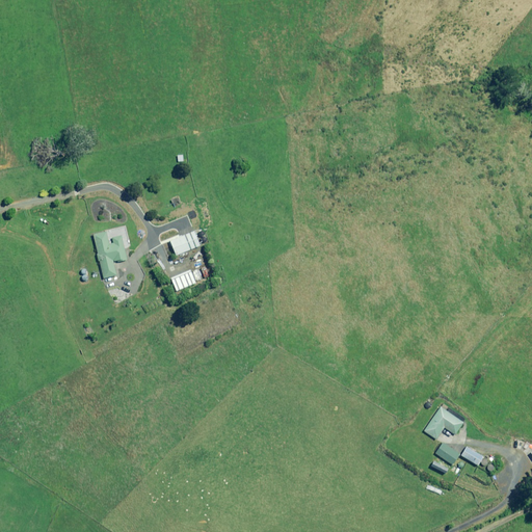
[(195,231),(170,241),(177,256),(202,246),(195,231)]
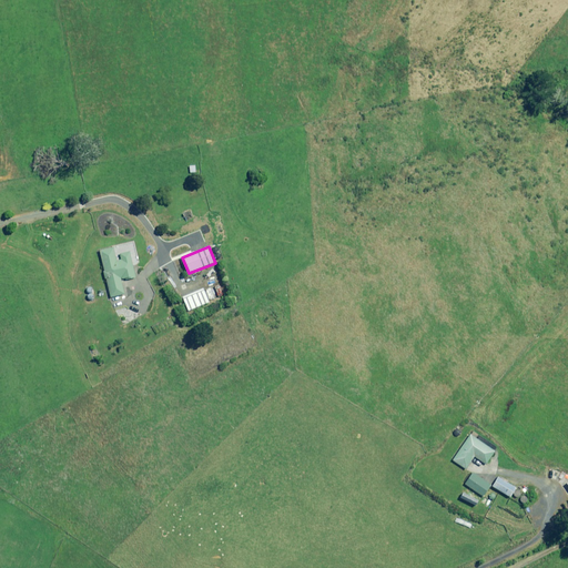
[(130,252),(120,254),(121,260),(117,261),(114,247),(101,251),(110,297),(124,295),(121,280),(135,277),(130,252)]
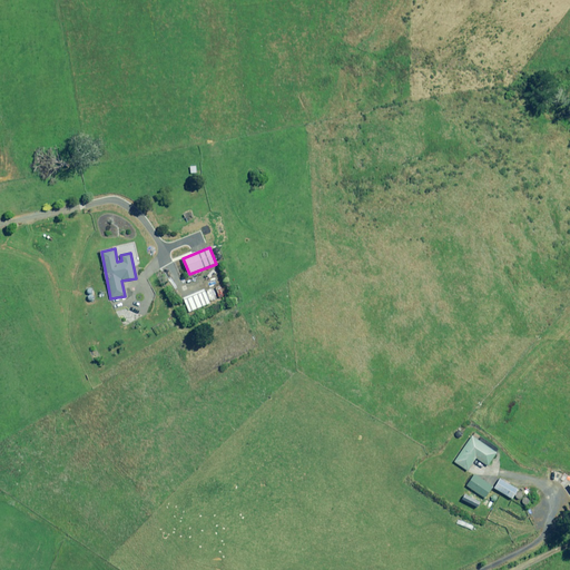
[(210,303),(205,292),(185,300),(189,312),(210,303)]
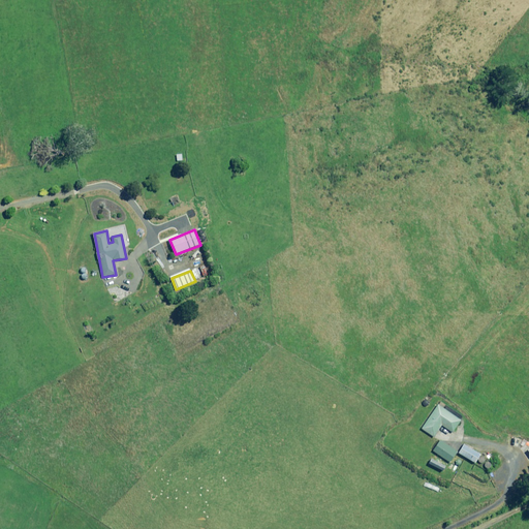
[(423,428),(435,437),(442,425),(454,432),(462,419),(438,404),(423,428)]
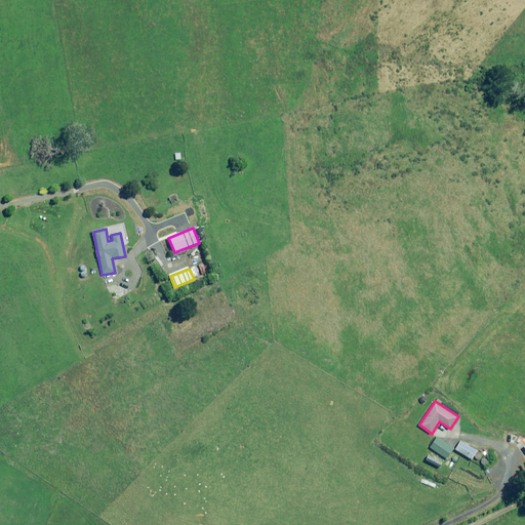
[(437,437),(430,447),(447,458),(454,448),(437,437)]
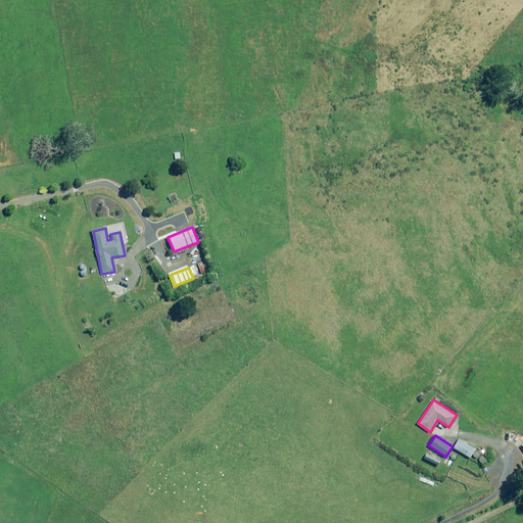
[(459,439),(454,447),(470,458),(475,449),(459,439)]
